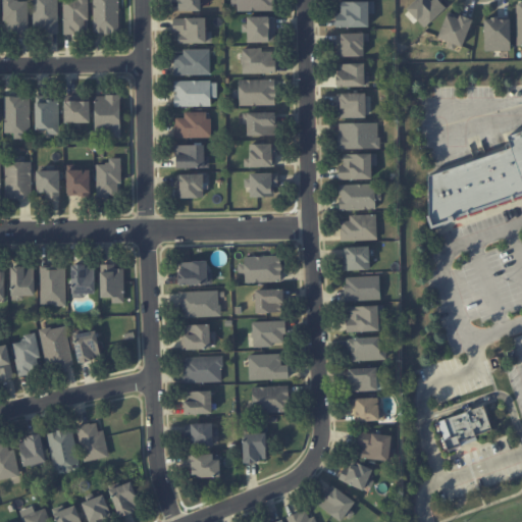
[(29,1),(15,0),(14,0),(3,0),(3,34),(28,34),(29,1)]
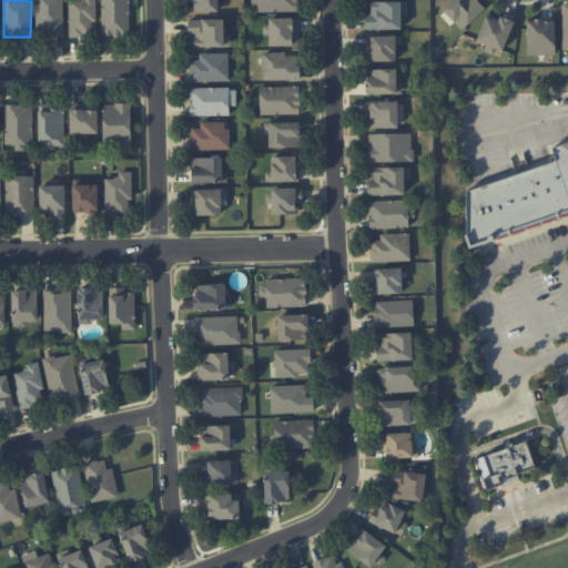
[(63,0),(36,0),(36,36),(63,36),(63,0)]
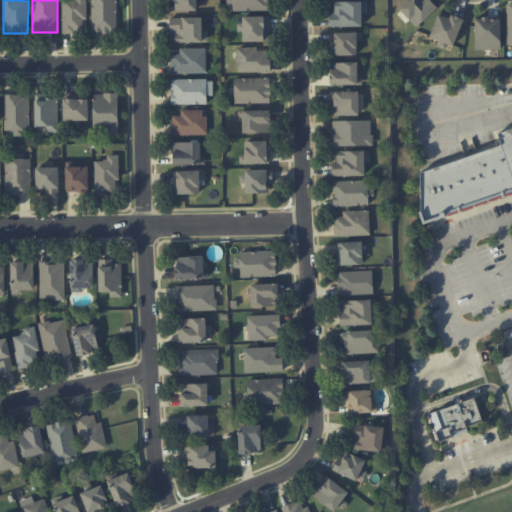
[(85,0),(71,0),(72,2),(63,1),(62,33),(74,33),(74,30),(85,30),(85,0)]
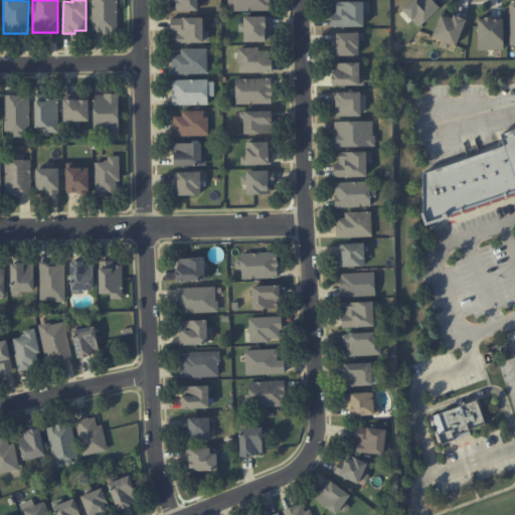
[(117,0),(92,0),(92,32),(117,32),(117,0)]
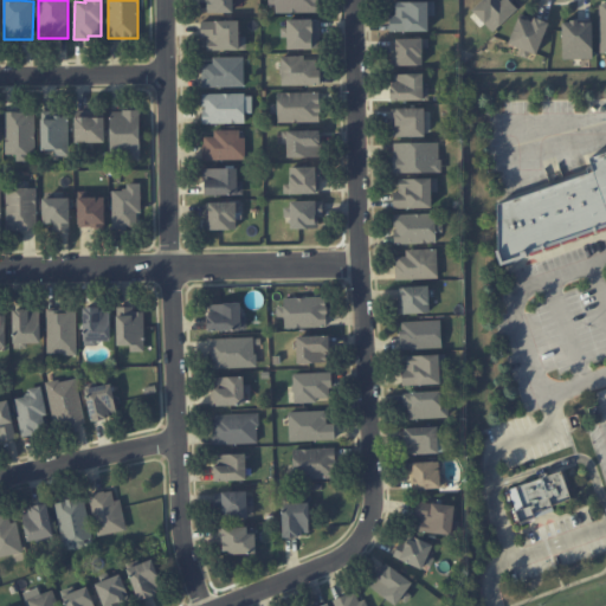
[(233,12),(233,0),(200,0),(200,1),(207,1),(208,13),(233,12)]
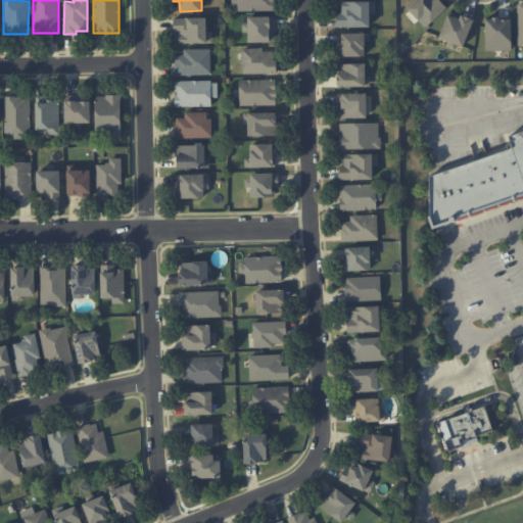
[(275,10),(274,0),(237,0),(238,11),(275,10)]
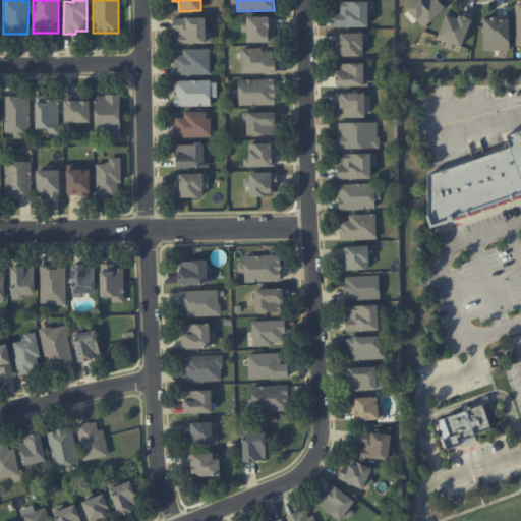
[(414,0),(406,8),(423,26),(445,7),(438,0),(414,0)]
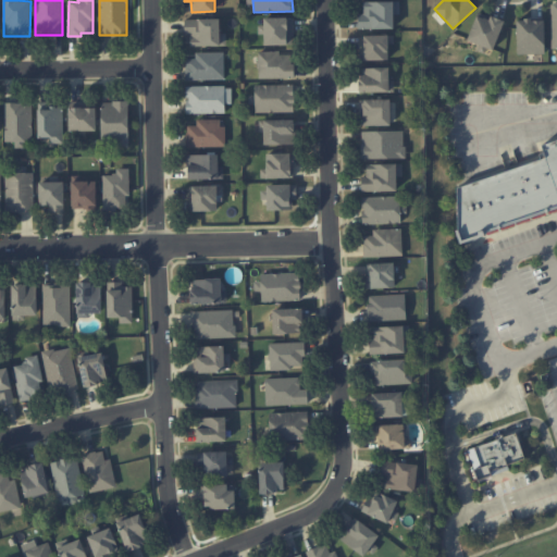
[(394,28),(394,13),(399,13),(399,1),(363,1),(363,13),(358,13),(359,28),(394,28)]
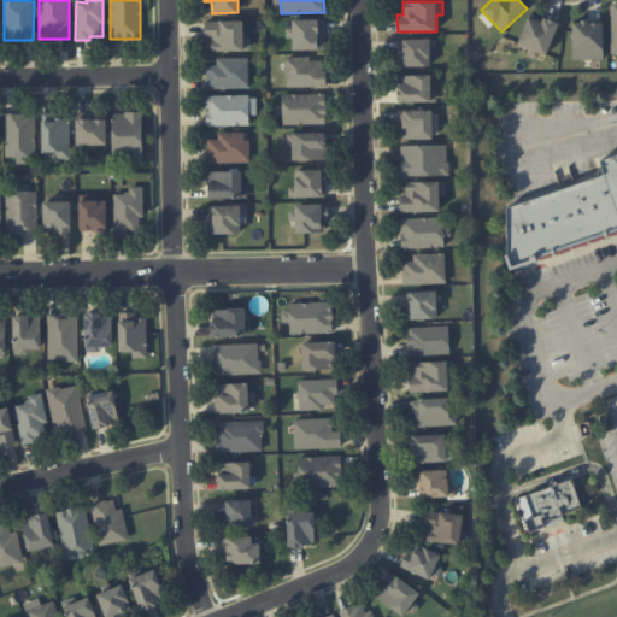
[(548,54),(557,22),(528,13),(518,46),(548,54)]
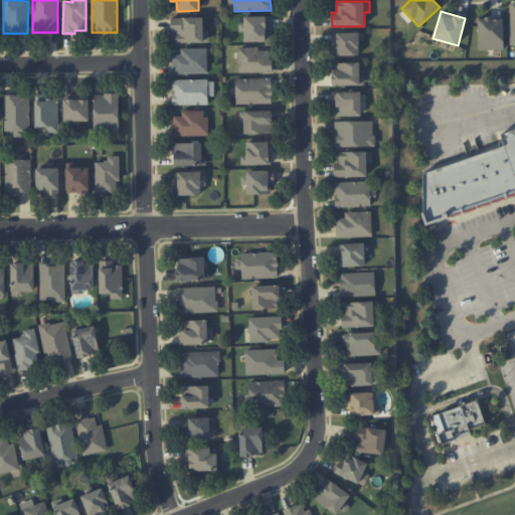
[(244,41),(272,41),(272,15),(241,16),(241,32),(244,32),(244,41)]
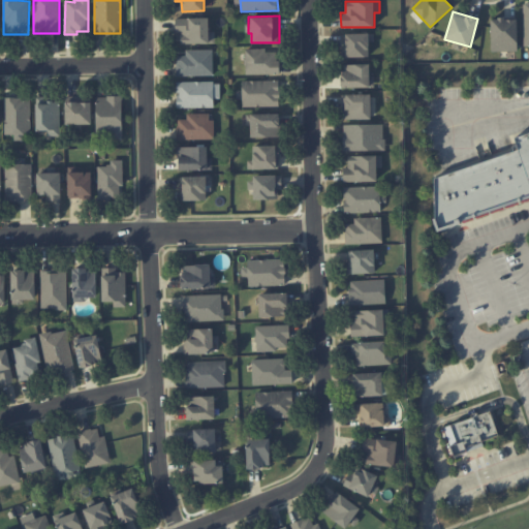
[(209,18),(176,18),(176,32),(181,32),(181,43),(215,42),(215,31),(209,31),(209,18)]
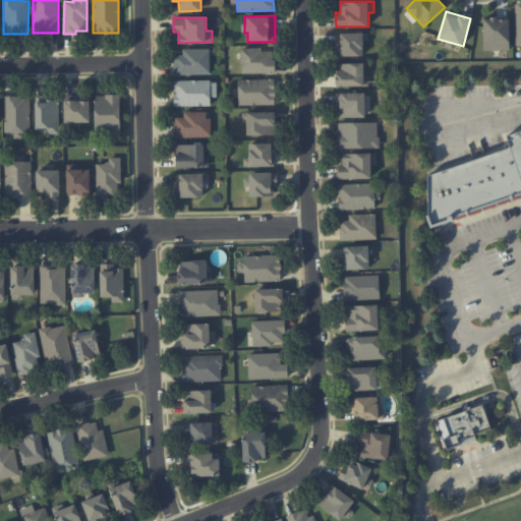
[(509,50),(509,18),(483,17),(483,50),(509,50)]
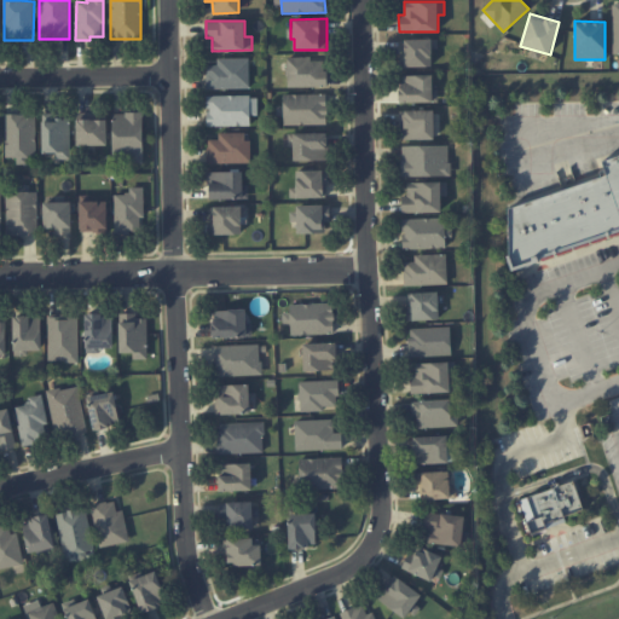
[(403,67),(432,67),(432,39),(401,39),(403,67)]
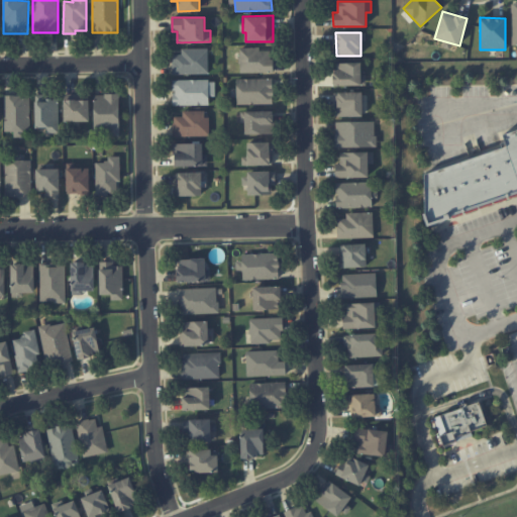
[(239,48),(240,73),(273,72),(272,50),(261,52),(260,47),(239,48)]
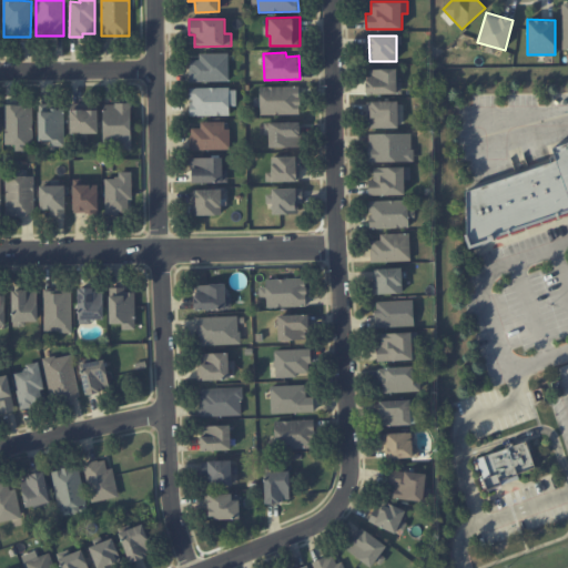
[(190,81),(229,81),(229,53),(200,53),(200,60),(189,60),(190,81)]
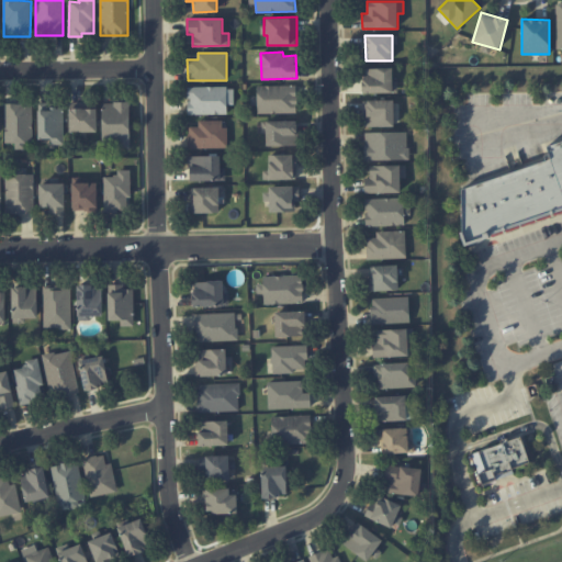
[(397,92),(397,80),(392,80),(392,68),(362,68),(363,92),(397,92)]
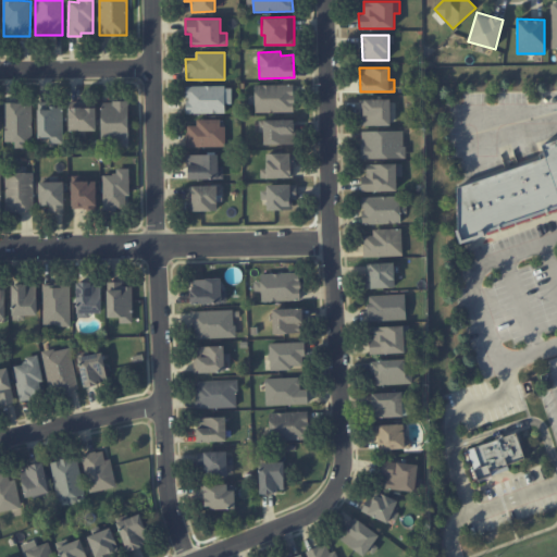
[(255,112),(294,112),(294,84),(255,85),(255,95),(248,95),(248,104),(255,104),(255,112)]
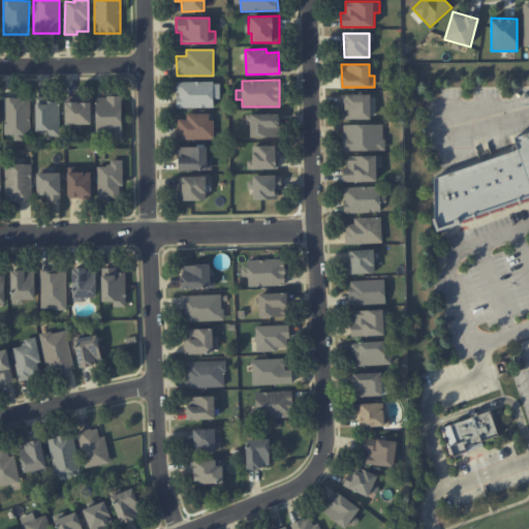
[(177,107),(214,107),(214,98),(220,98),(220,82),(177,82),(177,107)]
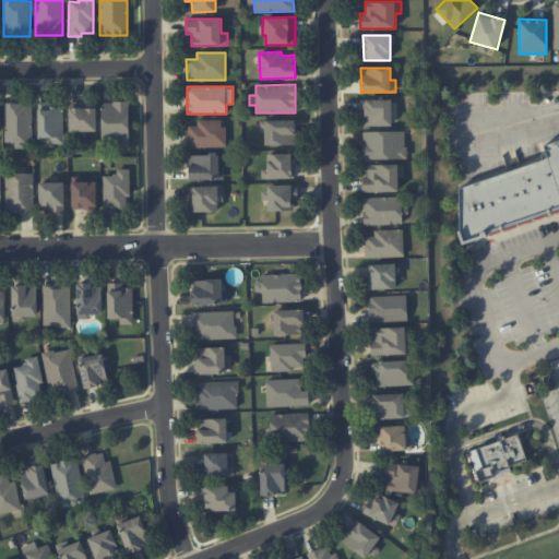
[(363,126),(392,126),(392,99),(361,99),(363,126)]
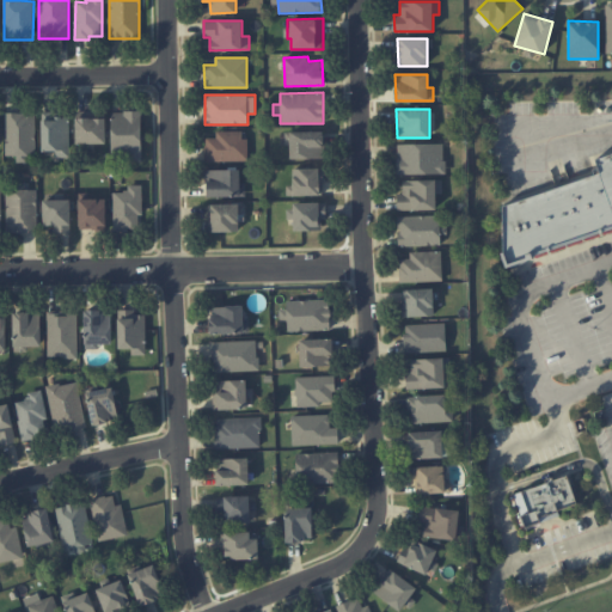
[(77,147),(93,146),(93,144),(105,144),(105,110),(75,111),(77,147)]
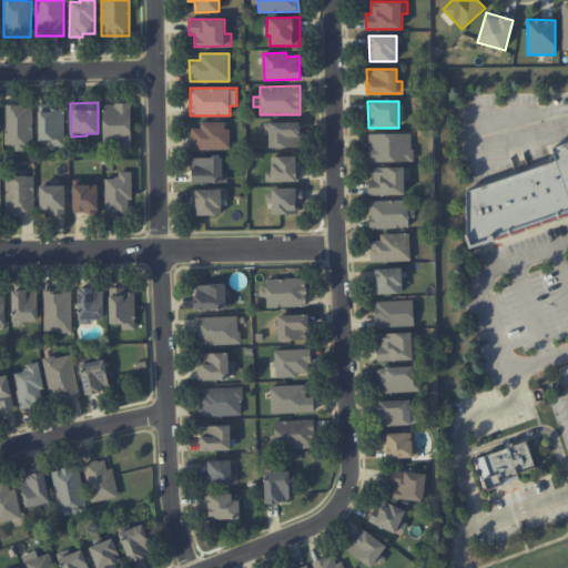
[(39,140),(51,140),(51,145),(64,145),(64,109),(54,109),(54,103),(39,103),(39,140)]
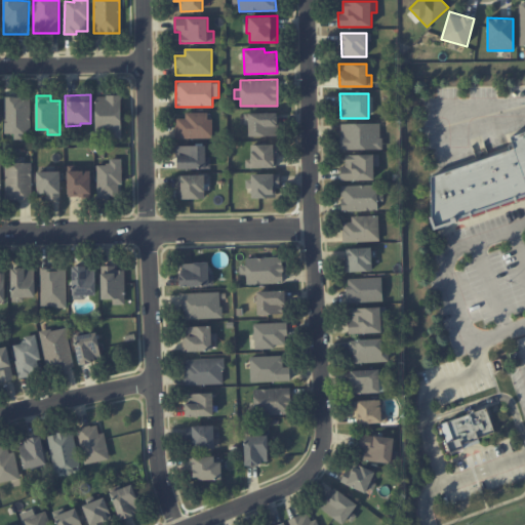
[(121,136),(121,95),(95,95),(95,136),(121,136)]
